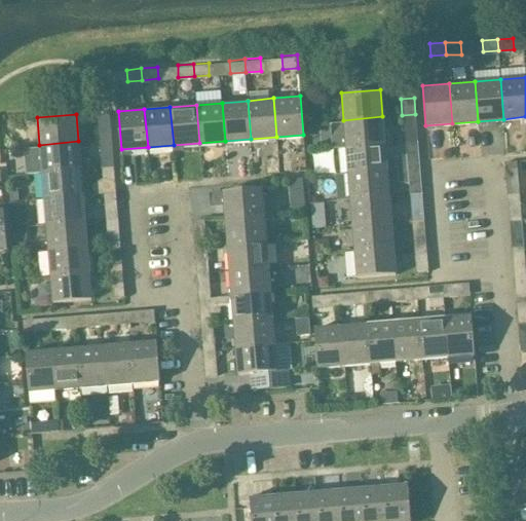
[(403,131),(416,129),(415,114),(402,115),(403,131)]
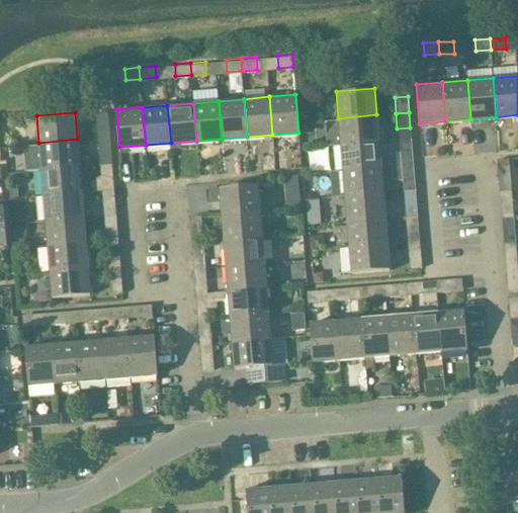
[(338,118),(340,144),(378,141),(376,114),(338,118)]
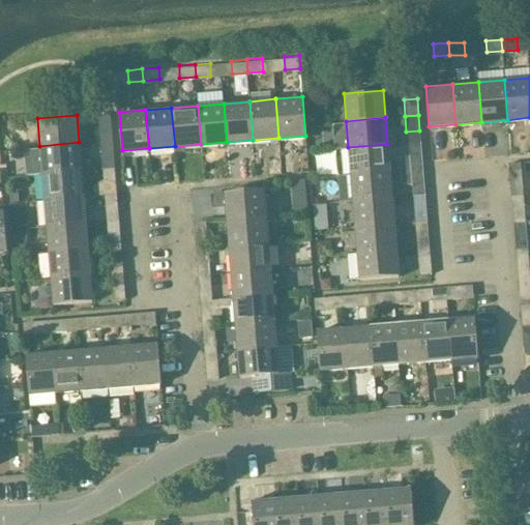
[(111,125),(98,126),(99,141),(112,140),(111,125)]
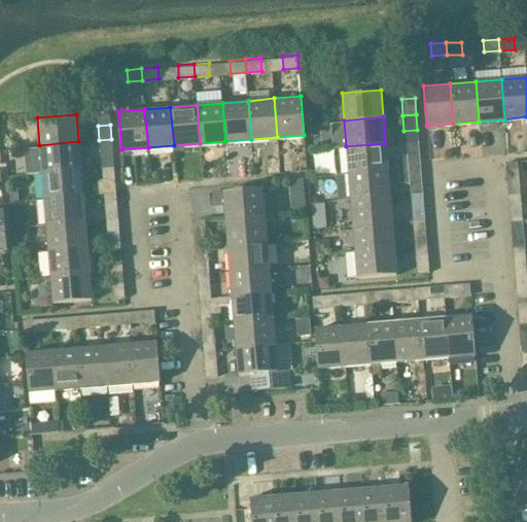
[(101,155),(112,154),(111,139),(99,140),(101,155)]
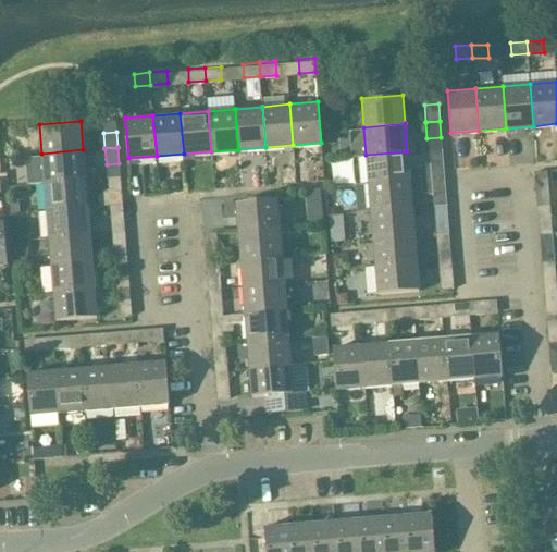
[(85,176),(83,149),(41,154),(44,181),(85,176)]
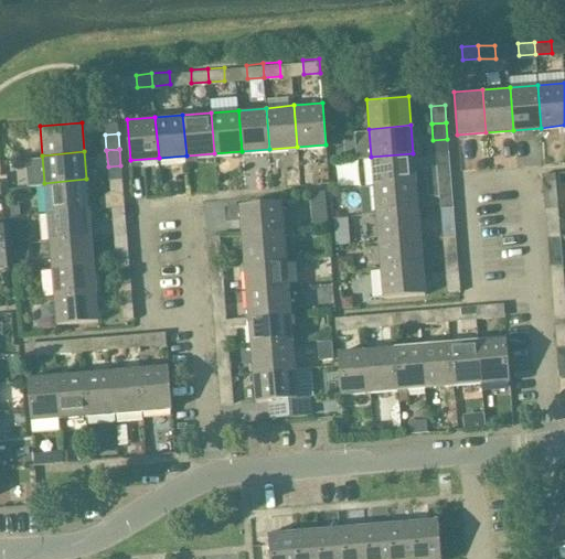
[(436,160),(414,171),(413,153),(371,157),(373,184),(437,179),(436,160)]
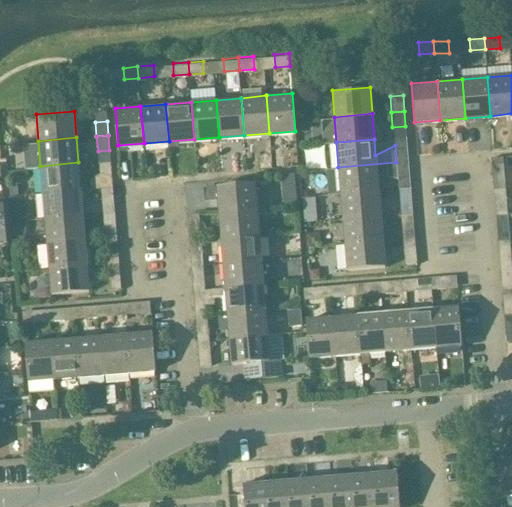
[(408,161),(407,144),(395,145),(396,162),(408,161)]
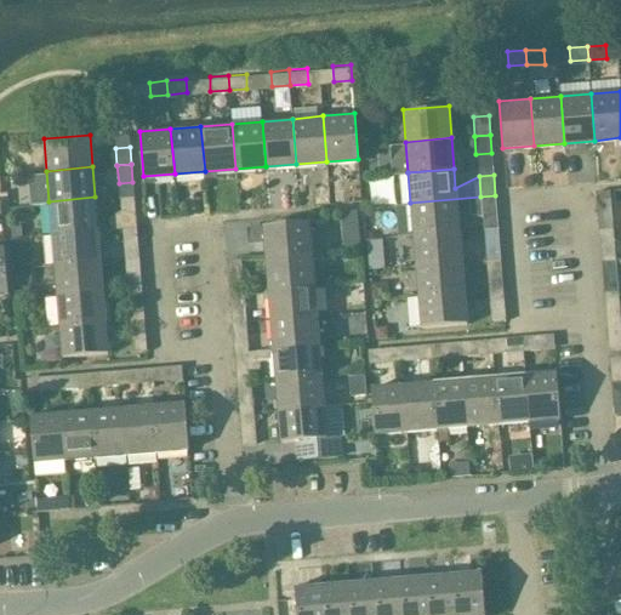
[(480,197),(483,212),(497,211),(495,195),(480,197)]
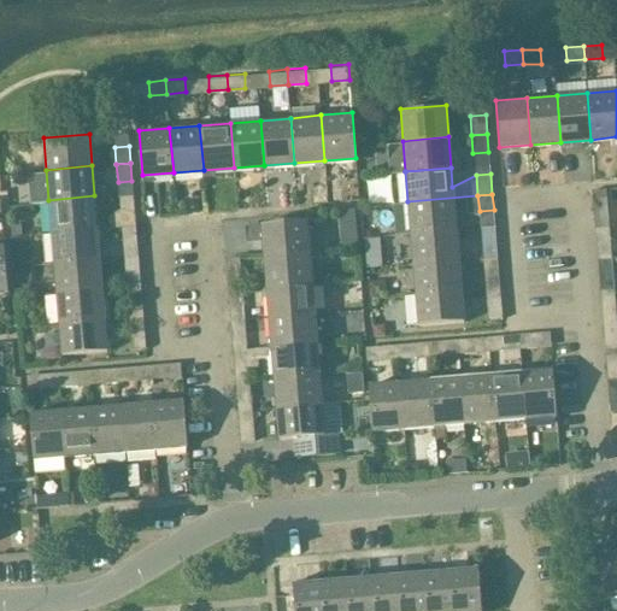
[(607,212),(606,194),(592,195),(593,213),(607,212)]
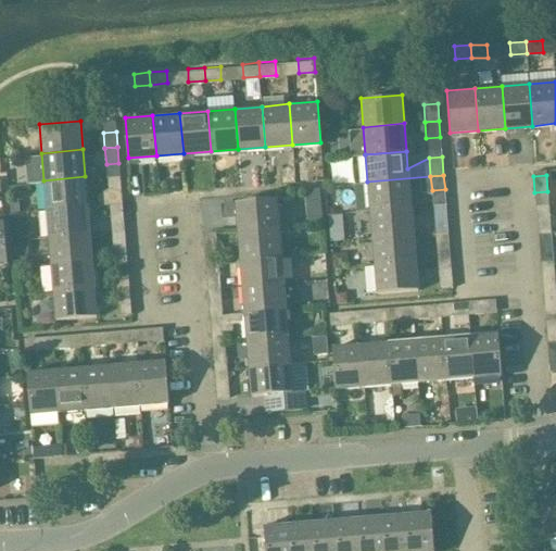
[(88,204),(85,176),(43,180),(46,208),(88,204)]
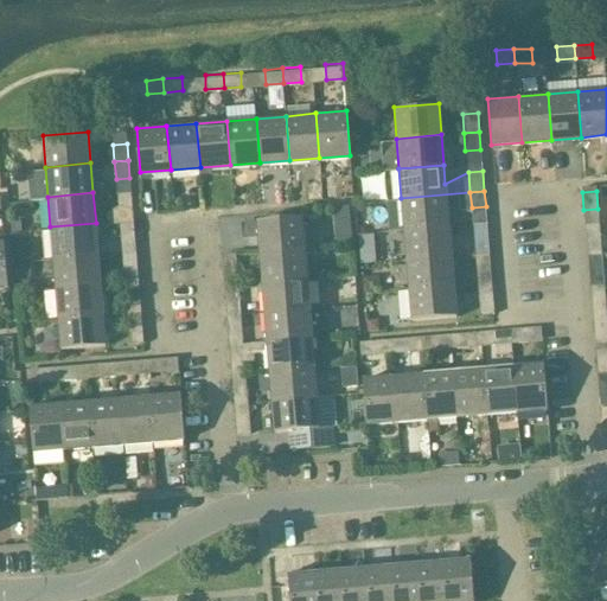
[(470,192),(401,198),(403,228),(448,224),(447,204),(472,208),(470,192)]
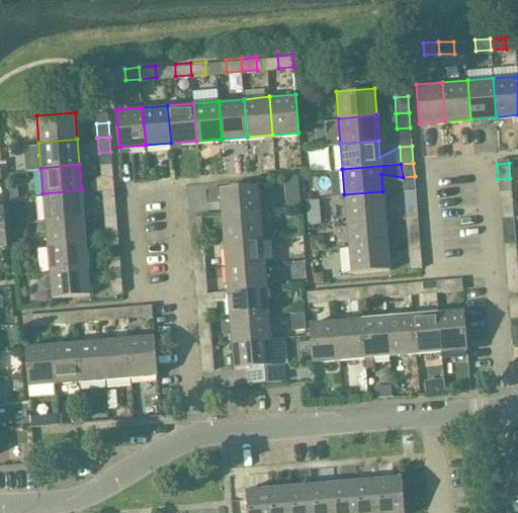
[(100,174),(90,179),(91,189),(102,188),(113,187),(113,181),(112,172),(100,174)]
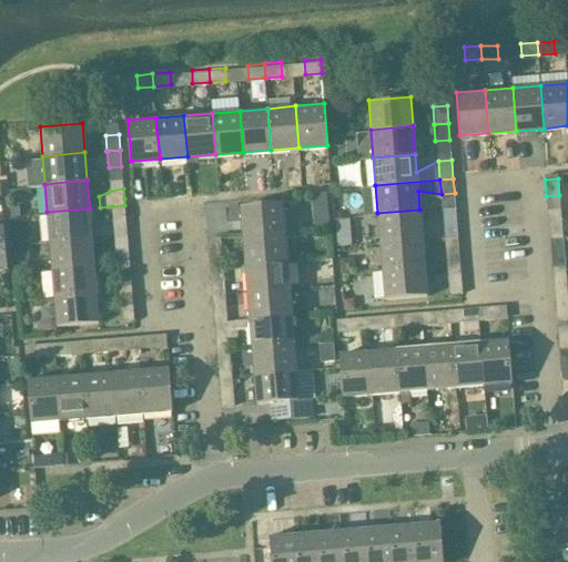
[(17,202),(9,203),(10,214),(21,213),(20,202),(17,202)]
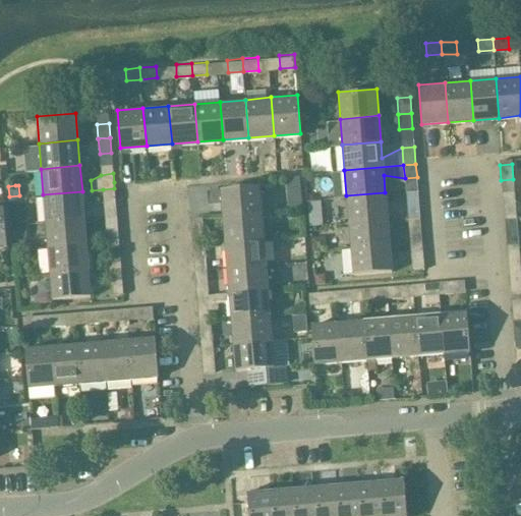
[(221,188),(211,189),(212,199),(222,198),(222,201),(223,214),(262,211),(259,185),(221,188)]
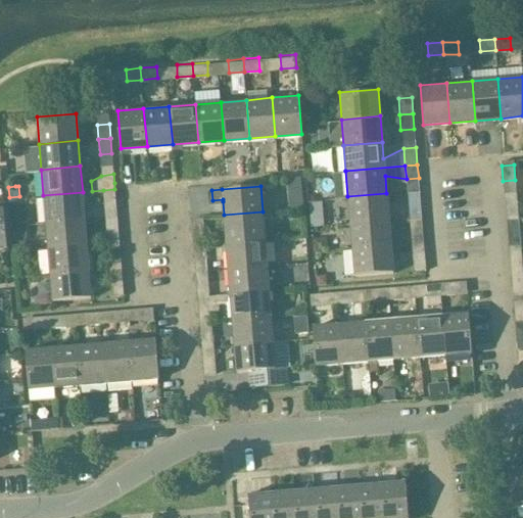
[(114,189),(103,190),(104,205),(116,204),(114,189)]
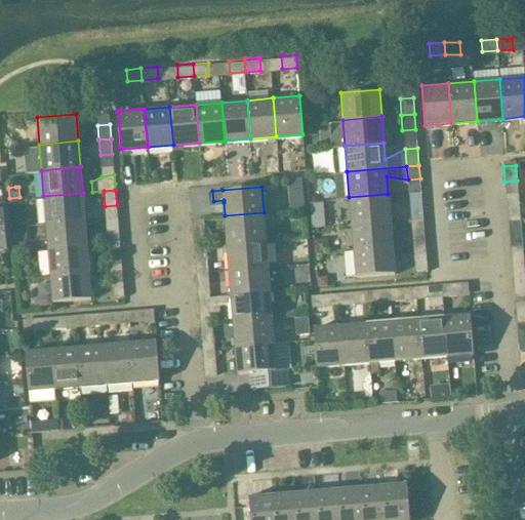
[(83,193),(43,196),(45,222),(85,218),(83,193)]
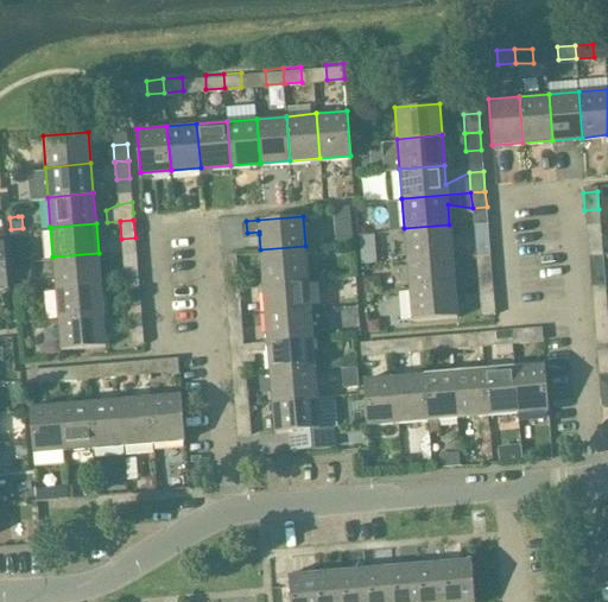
[(449,225),(404,228),(406,258),(451,254),(449,225)]
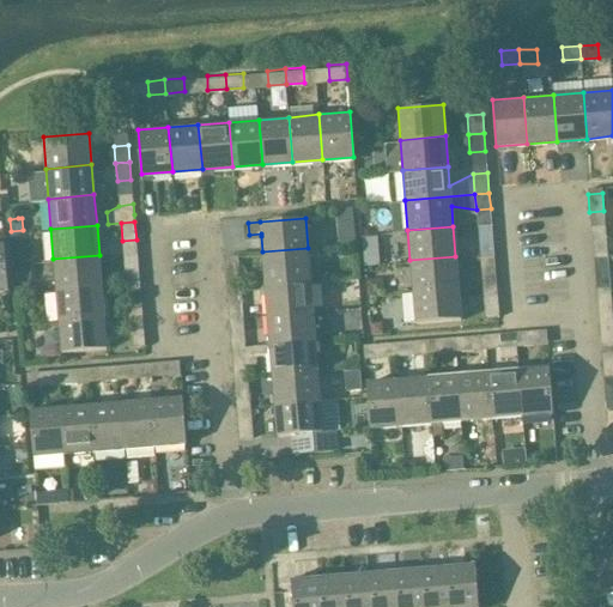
[(368,230),(369,260),(386,260),(386,230),(368,230)]
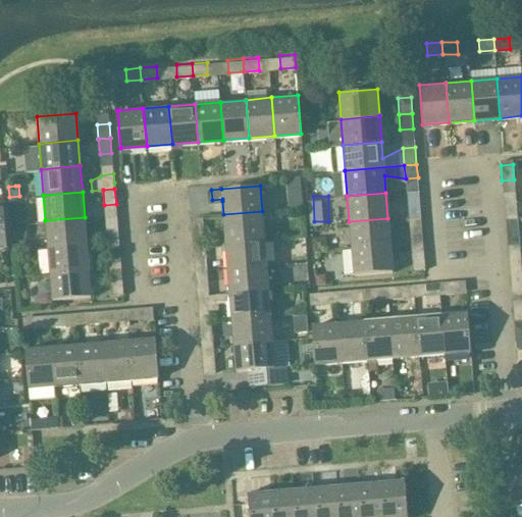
[(406,201),(407,217),(420,216),(419,201),(406,201)]
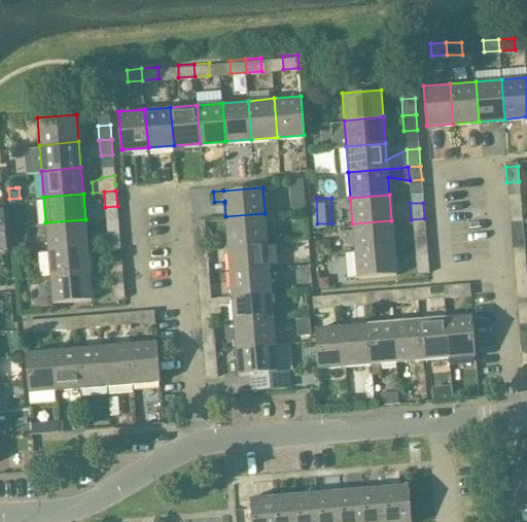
[(521,203),(508,204),(510,219),(522,218),(521,203)]
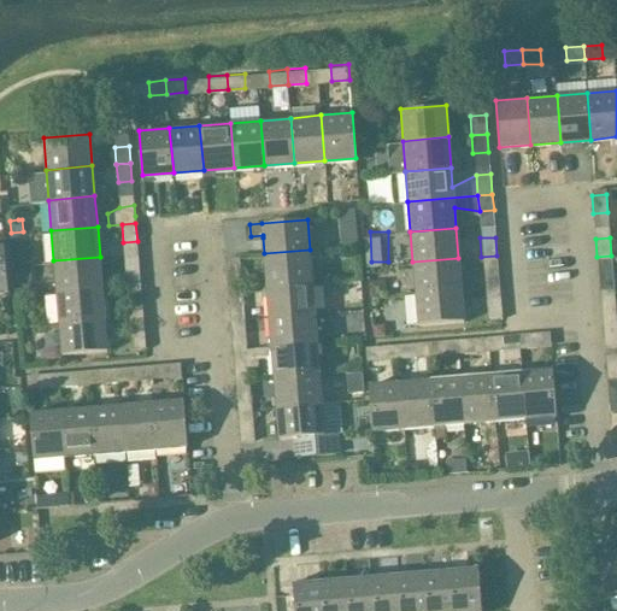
[(310,250),(264,253),(266,285),(312,280),(310,250)]
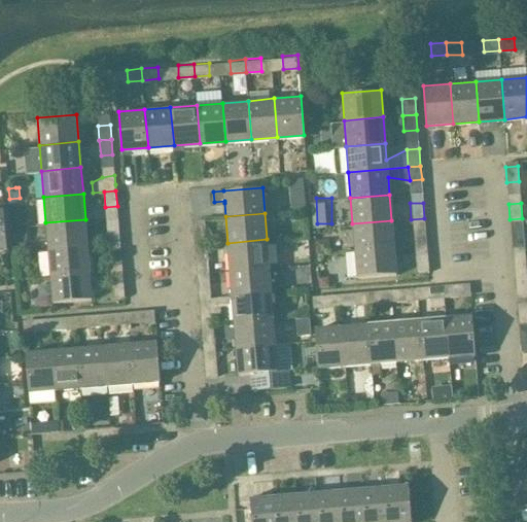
[(412,234),(425,233),(424,218),(411,219),(412,234)]
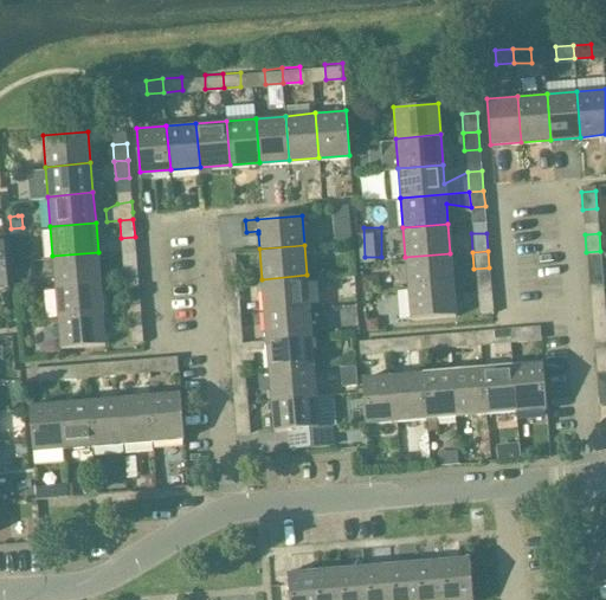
[(587,270),(601,269),(600,251),(586,252),(587,270)]
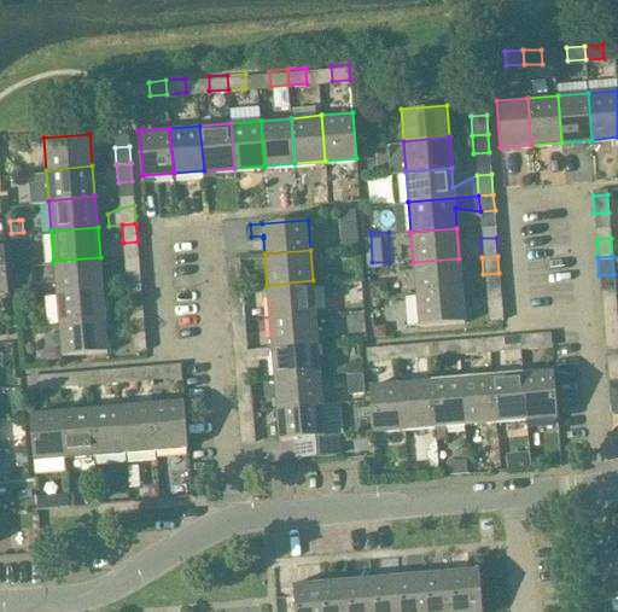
[(103,287),(100,257),(53,261),(56,291),(103,287)]
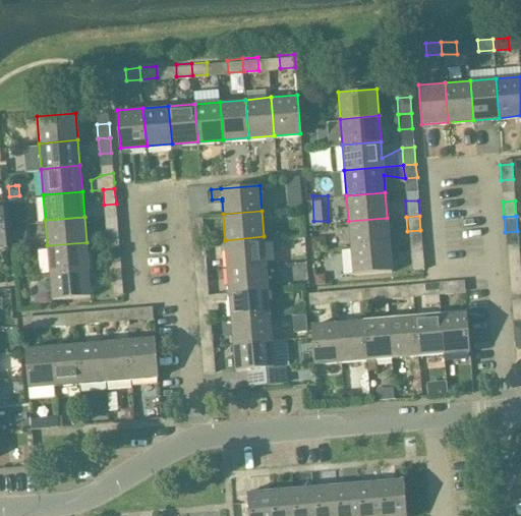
[(387,218),(348,221),(350,246),(389,243),(387,218)]
